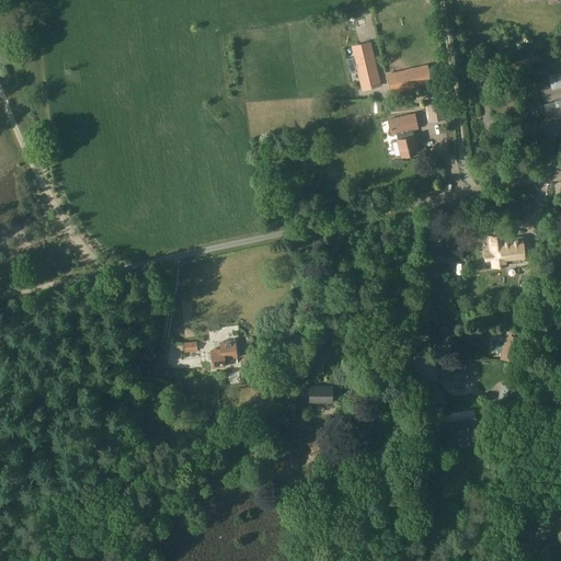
[(352,46),(362,90),(380,86),(370,42),(352,46)]
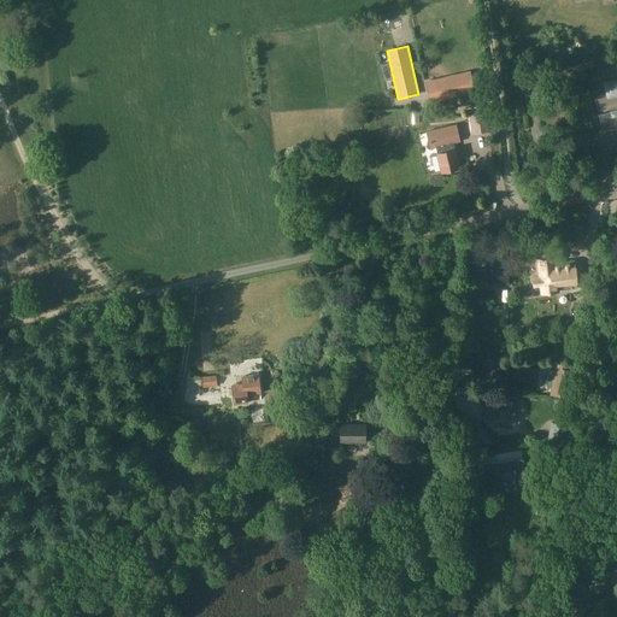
[(469,72),(425,81),(430,104),(474,94),(469,72)]
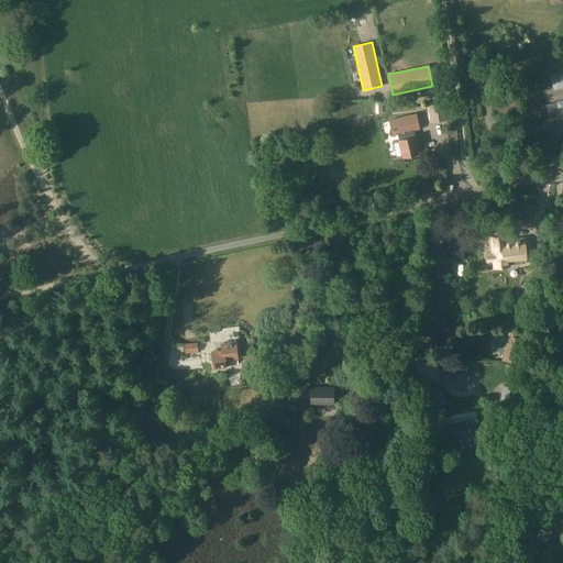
[(562,100),(545,105),(549,118),(562,113),(562,73),(551,76),(553,89),(562,87),(562,100)]
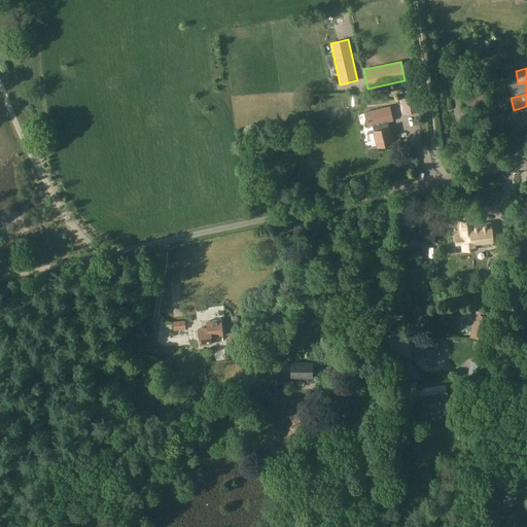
[(416,90),(398,92),(401,114),(420,111),(416,90)]
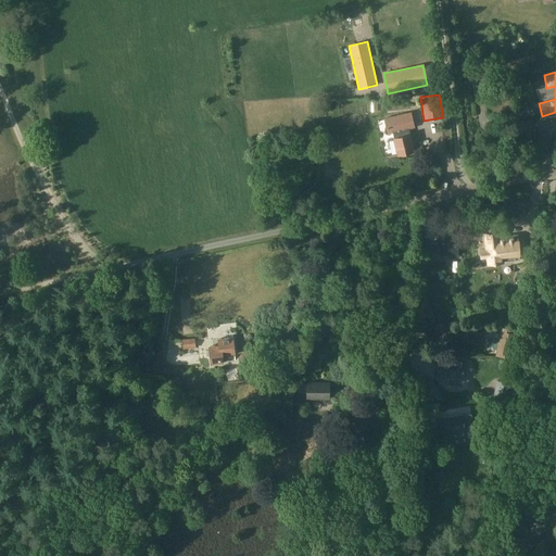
[(411,136),(409,129),(415,127),(411,112),(384,118),(388,134),(393,133),(394,140),(397,155),(415,151),(411,136)]
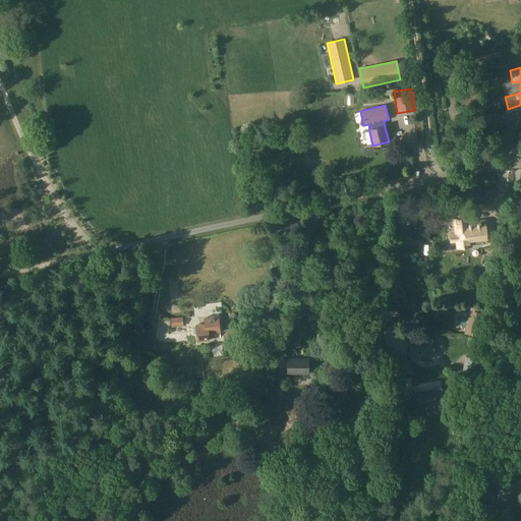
[(452,242),(457,241),(458,247),(471,246),(471,245),(487,243),(484,223),(468,224),(468,219),(455,220),(456,234),(451,234),(452,242)]
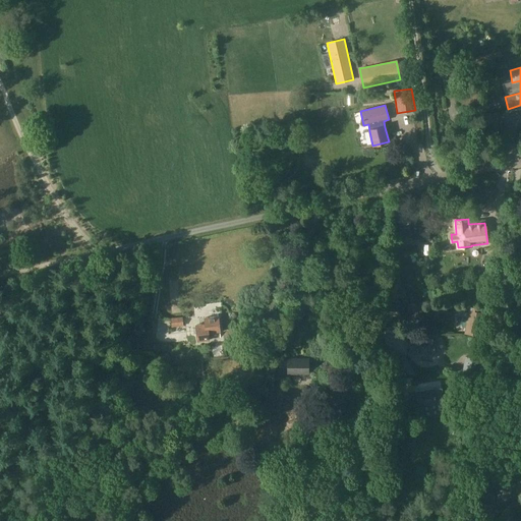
[(412,239),(429,239),(429,225),(412,225),(412,239)]
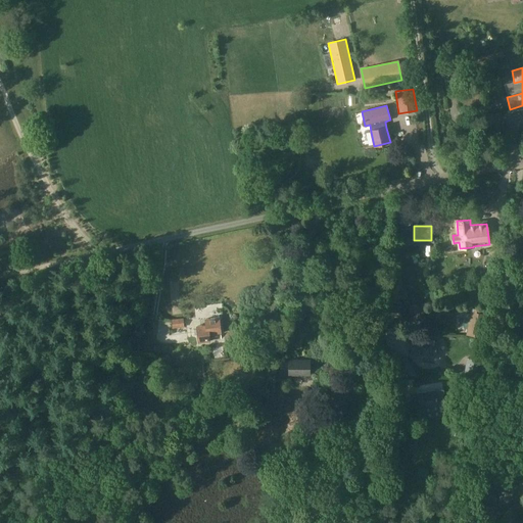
[(486,315),(470,312),(467,329),(470,330),(469,335),(483,337),(486,315)]
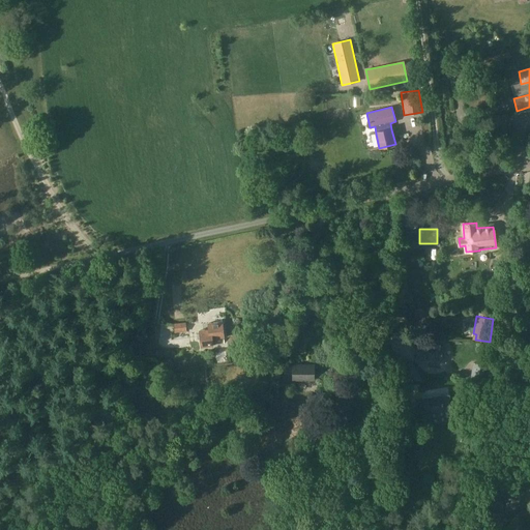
[(510,316),(502,317),(504,330),(511,329),(510,316)]
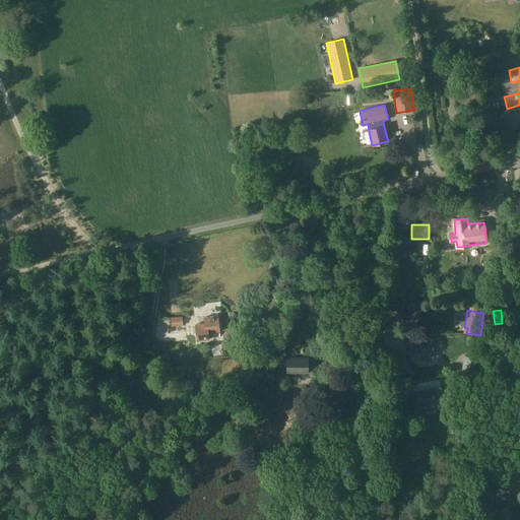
[(170,318),(171,327),(183,325),(183,316),(170,318)]
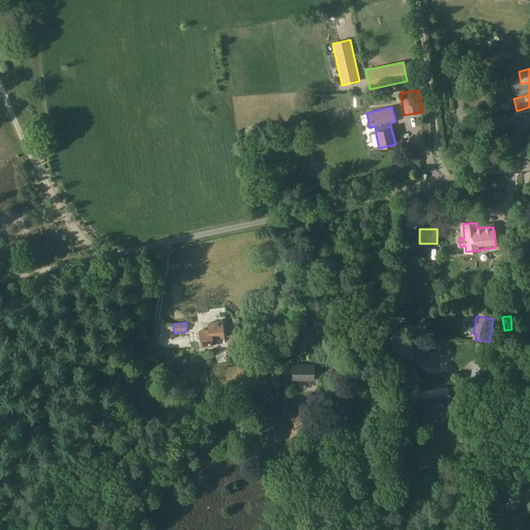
[(221,339),(221,336),(219,322),(205,324),(206,330),(197,331),(198,348),(210,346),(209,340),(221,339)]
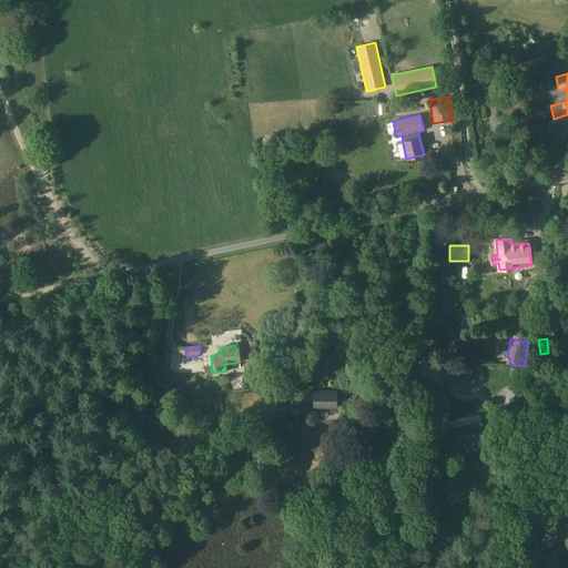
[(445,365),(443,383),(462,385),(462,383),(469,384),(470,368),(445,365)]
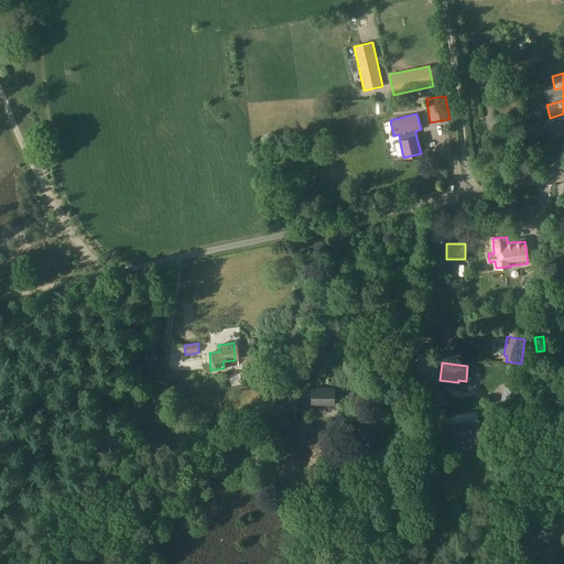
[(517,407),(520,389),(503,387),(501,404),(517,407)]
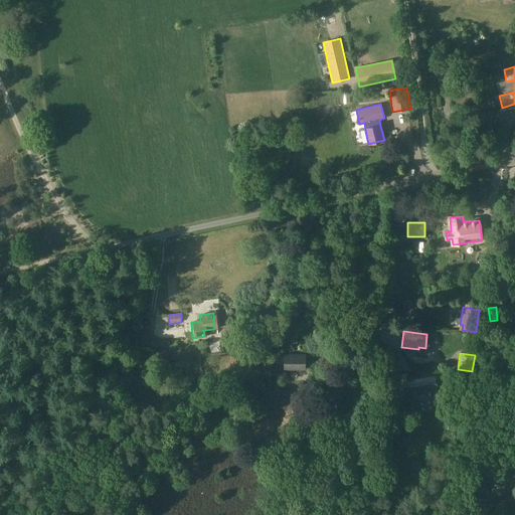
[(305,355),(285,354),(285,369),(305,369),(305,355)]
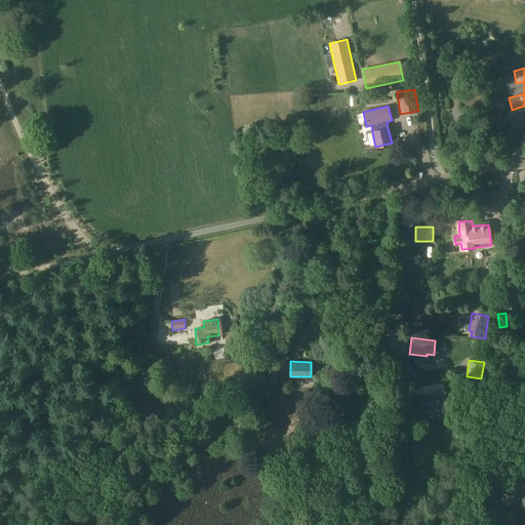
[(373,381),(365,385),(372,402),(379,399),(373,381)]
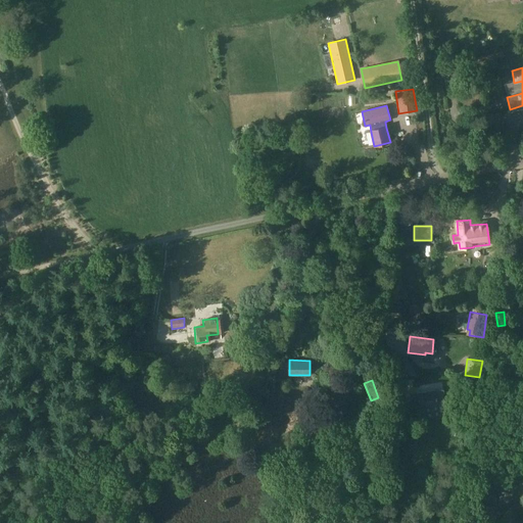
[(385,390),(381,381),(374,384),(378,393),(385,390)]
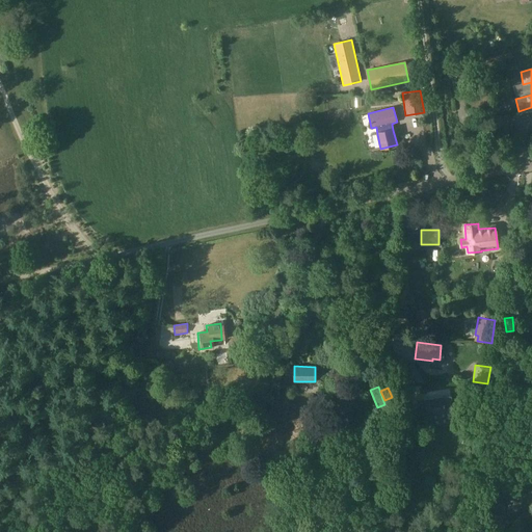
[(452,410),(450,397),(444,398),(443,397),(425,400),(427,415),(430,415),(431,420),(433,421),(440,420),(442,418),(441,413),(452,410)]
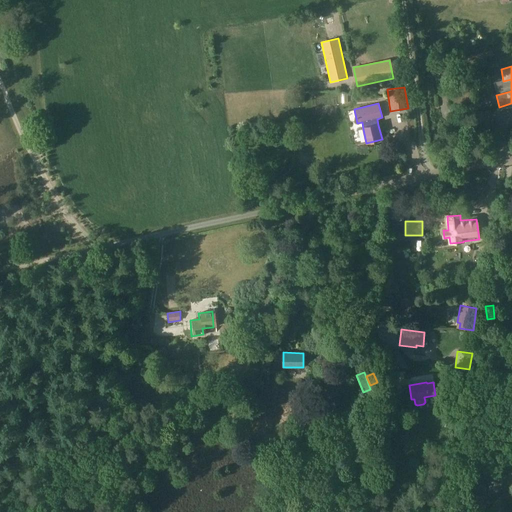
[(377,391),(370,394),(373,401),(380,399),(377,391)]
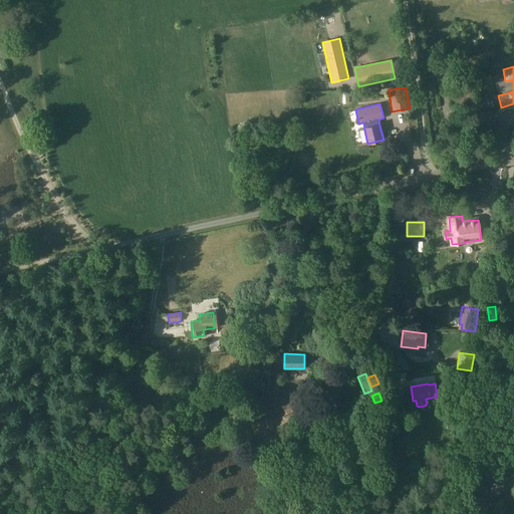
[(510,473),(498,468),(490,492),(502,497),(510,473)]
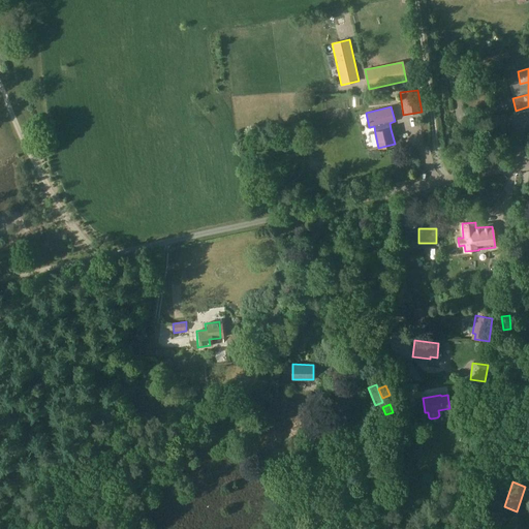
[(499,511),(502,500),(491,497),(488,508),(499,511)]
